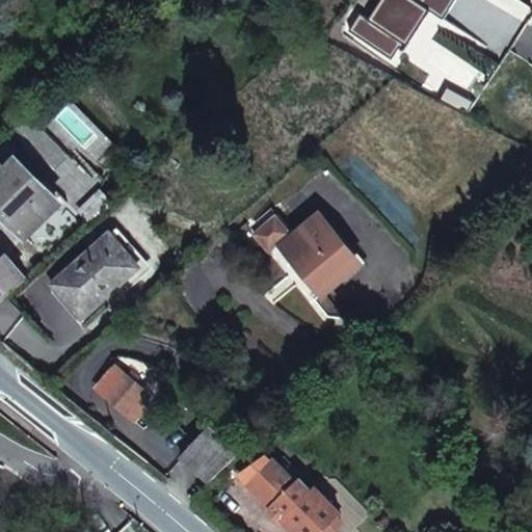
[(444,21),(457,0),(381,0),(368,22),(360,16),(348,33),(392,61),(399,50),(404,52),(430,12),(444,21)]
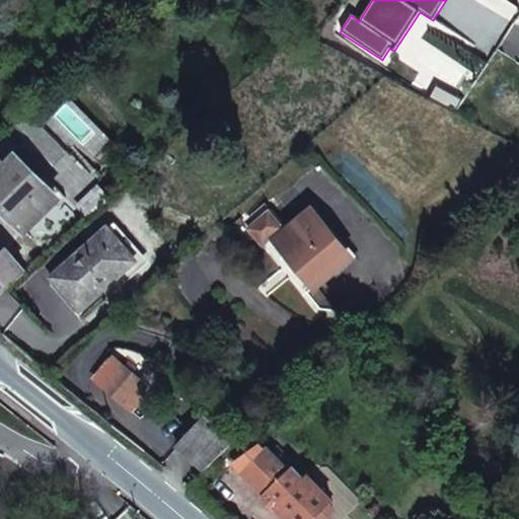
[(427,101),(454,116),(463,102),(435,88),(427,101)]
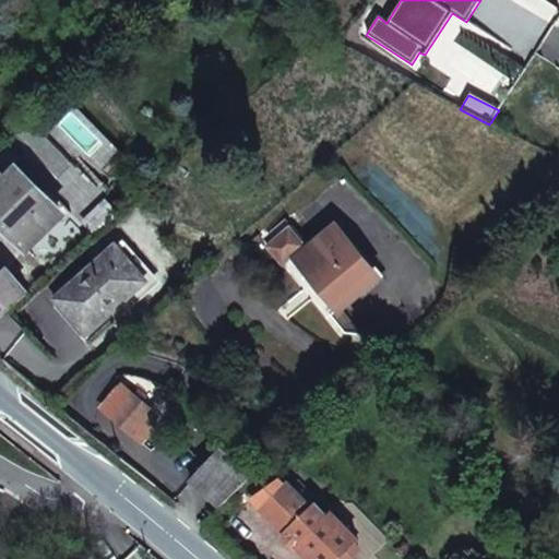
[(61,223),(69,215),(22,169),(0,189),(0,227),(24,251),(57,218),(61,223)]
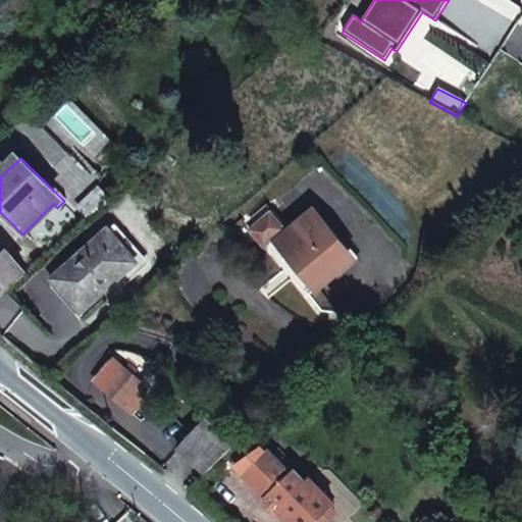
[(97,213),(113,199),(74,158),(58,173),(97,213)]
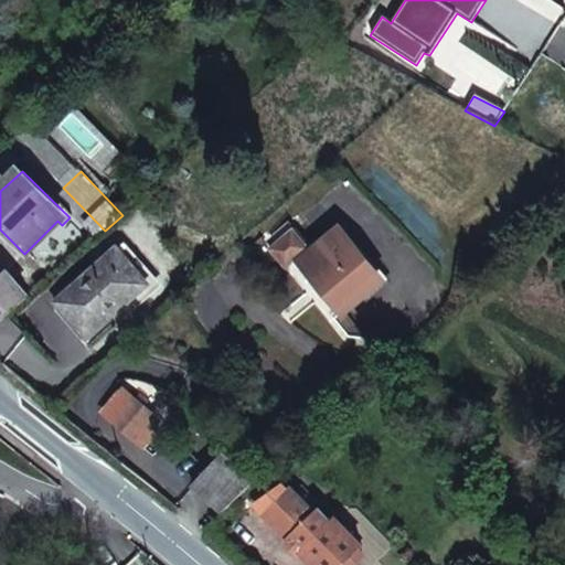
[(343,312),(382,280),(340,231),(315,252),(296,230),(272,251),(287,268),(299,257),(302,262),(301,262),(343,312)]
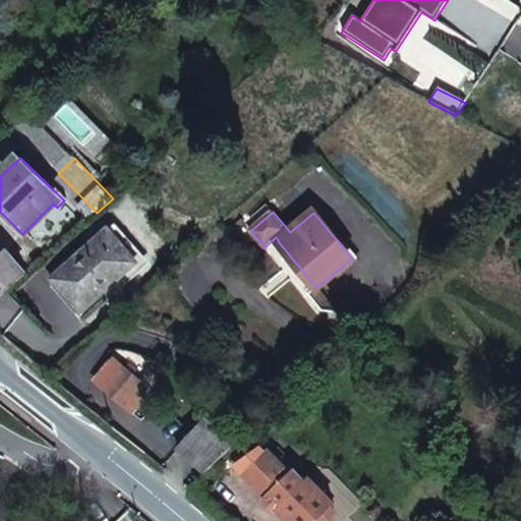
[(81,311),(137,262),(109,229),(53,279),(81,311)]
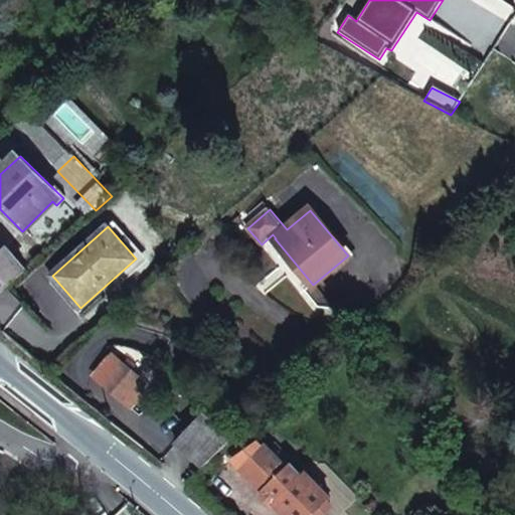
[(0,294),(25,272),(7,250),(0,256),(0,294)]
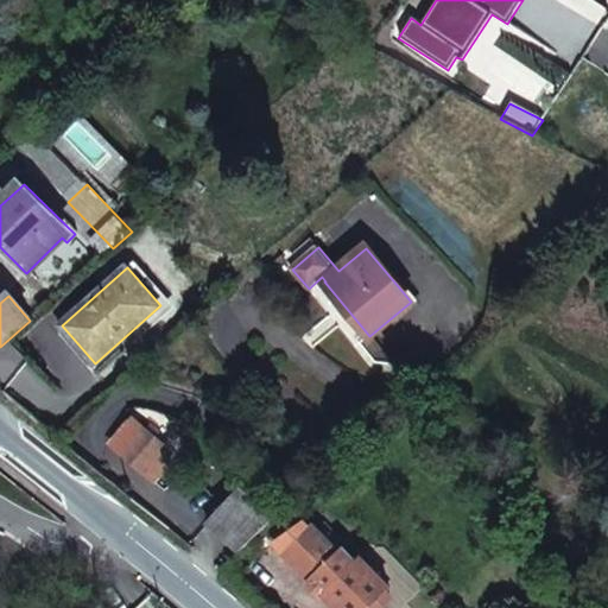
[(162,454),(166,448),(133,419),(112,444),(154,481),(171,461),(162,454)]
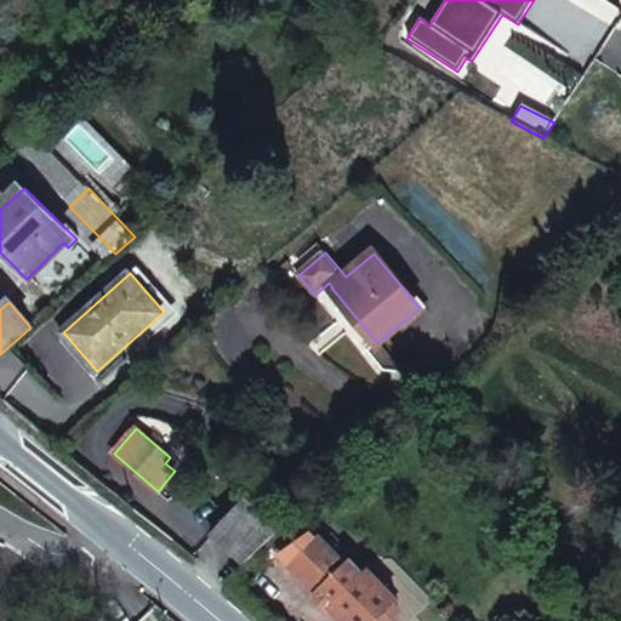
[(246,563),(279,531),(244,502),(214,534),(246,563)]
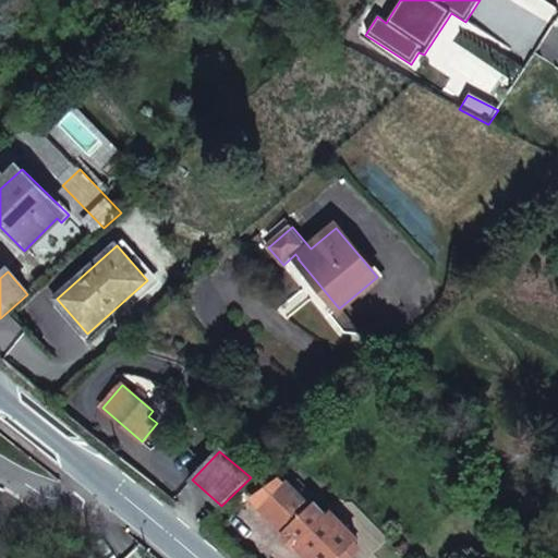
[(308,557),(337,557),(359,538),(334,511),(328,517),(317,504),(313,508),(288,483),(261,508),(308,557)]
